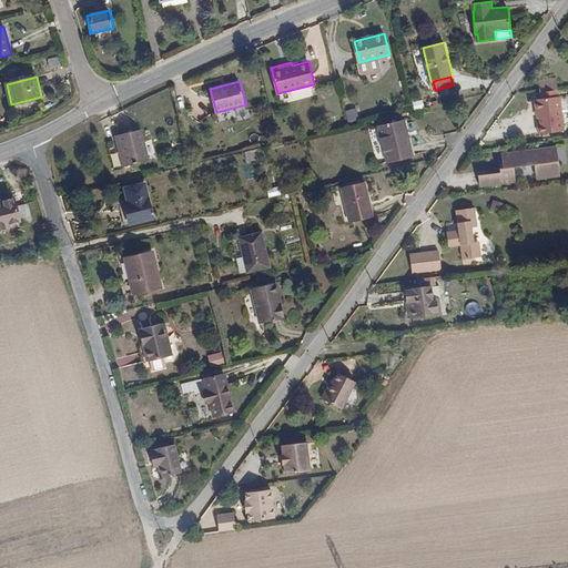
[(541,87),(535,88),(537,100),(539,100),(540,112),(538,113),(539,122),(564,119),(560,84),(558,84),(541,87)]
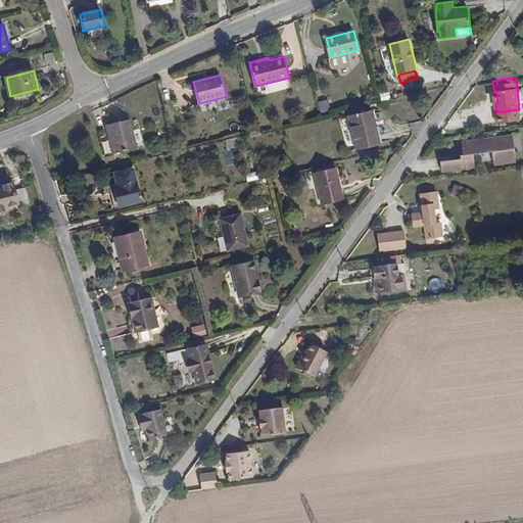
[(328,99),(318,101),(321,112),(331,109),(328,99)]
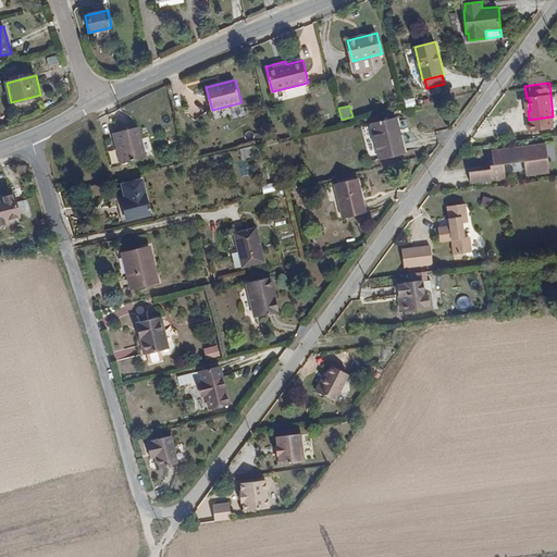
[(373,124),(381,159),(405,152),(396,119),(373,124)]
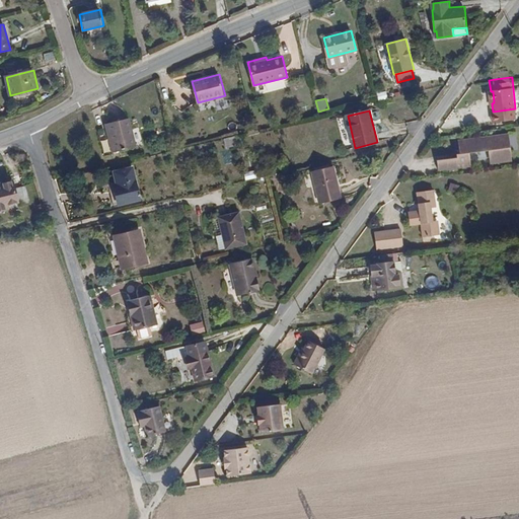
[(106,124),(109,137),(113,136),(117,151),(137,146),(130,118),(106,124)]
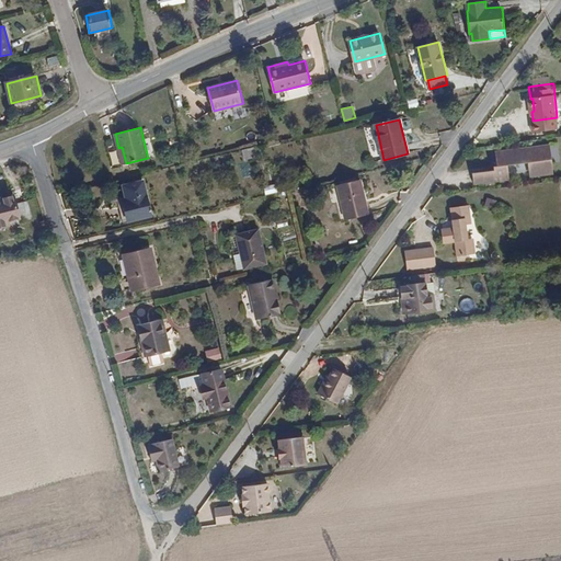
[(530,152),(553,150),(552,134),(497,140),(499,150),(500,155),(496,155),(495,155),(496,157),(510,155),(510,153),(530,151),(530,152)]
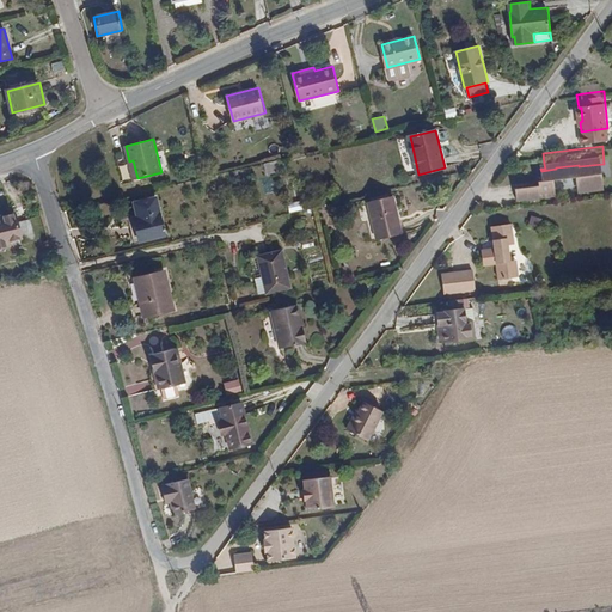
[(411,155),(403,158),(405,170),(414,167),(411,155)]
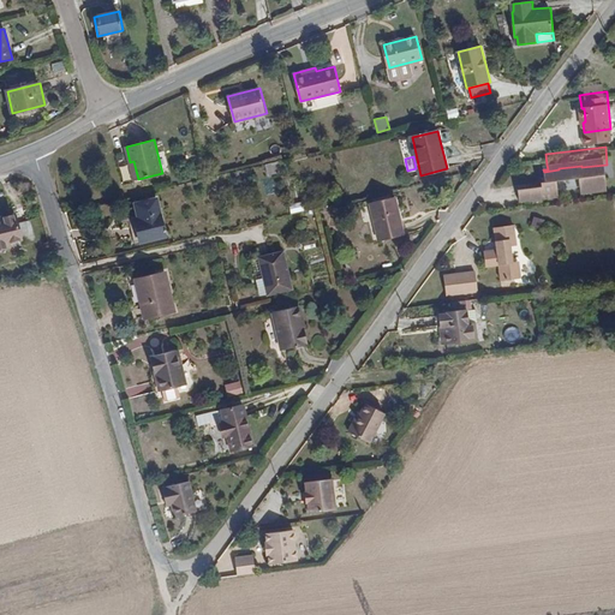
[(303,160),(288,163),(291,171),(305,168),(303,160)]
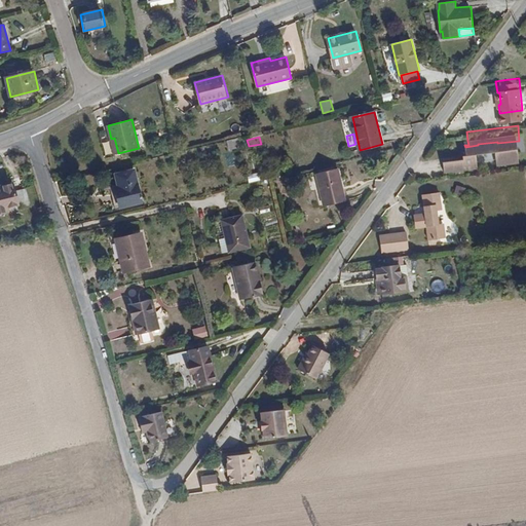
[(239,138),(228,140),(230,151),(241,148),(240,142),(239,138)]
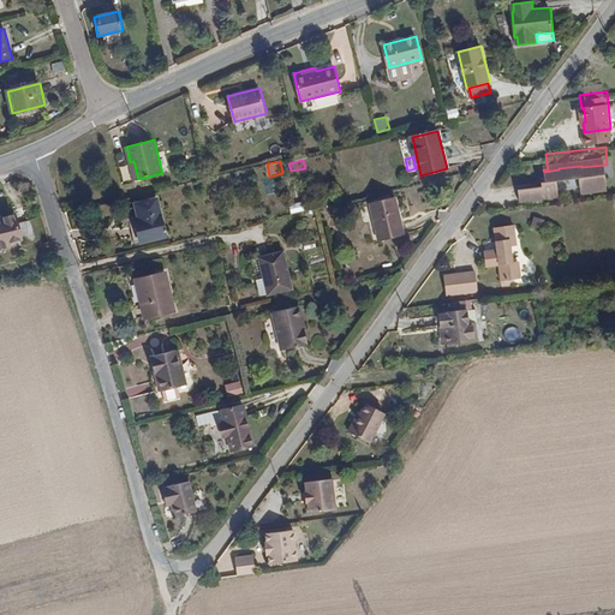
[(607,165),(581,167),(583,181),(609,178),(607,165)]
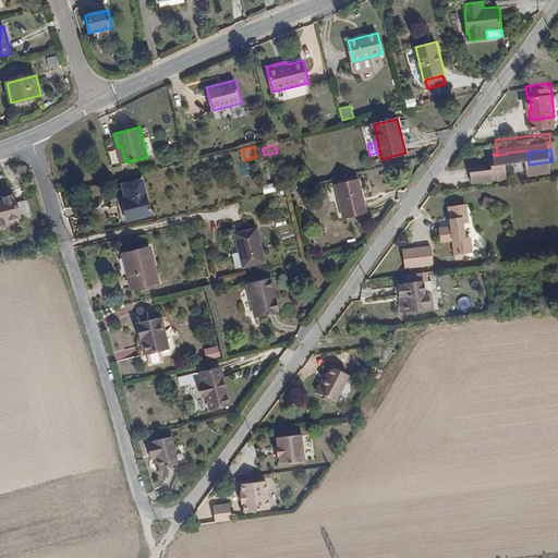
[(507,154),(494,156),(494,158),(472,160),(473,171),(508,167),(507,154)]
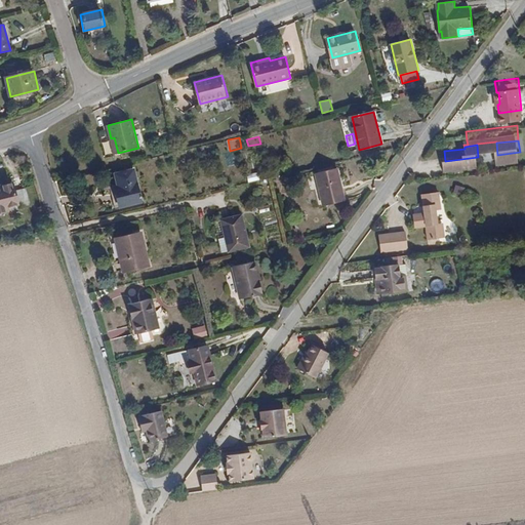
[(338,168),(317,174),(324,205),(346,200),(338,168)]
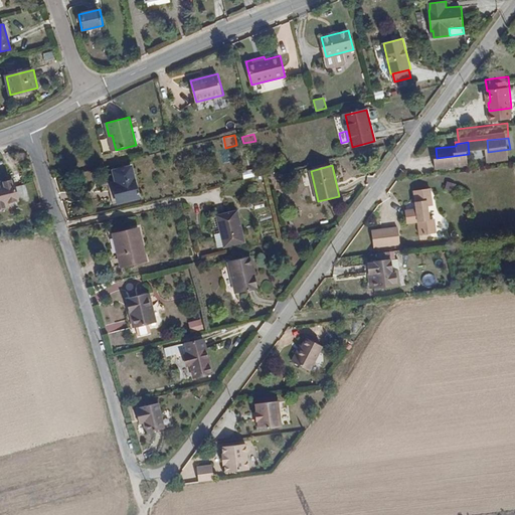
[(117,183),(110,185),(115,205),(140,199),(132,166),(115,171),(117,183)]
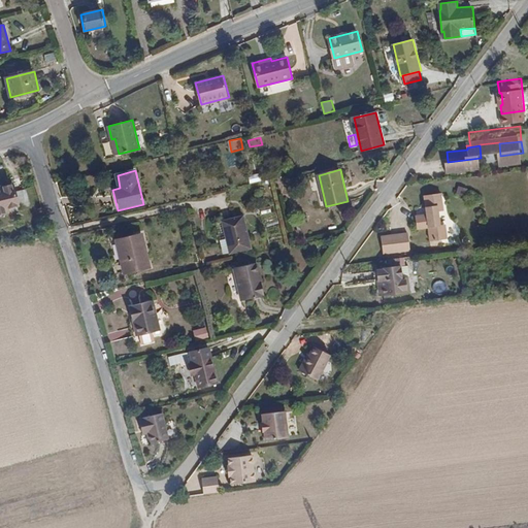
[(249,175),(250,184),(261,182),(260,173),(249,175)]
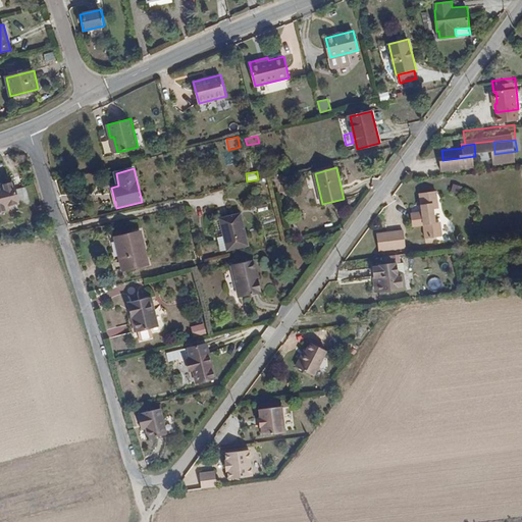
[(427,228),(438,227),(437,213),(434,192),(438,192),(437,179),(422,180),(424,201),(415,202),(416,215),(426,214),(427,228)]
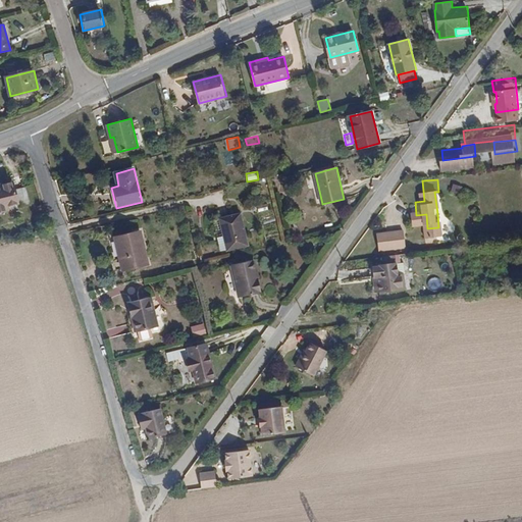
[(13,181),(0,185),(0,211),(9,209),(8,206),(18,204),(13,181)]
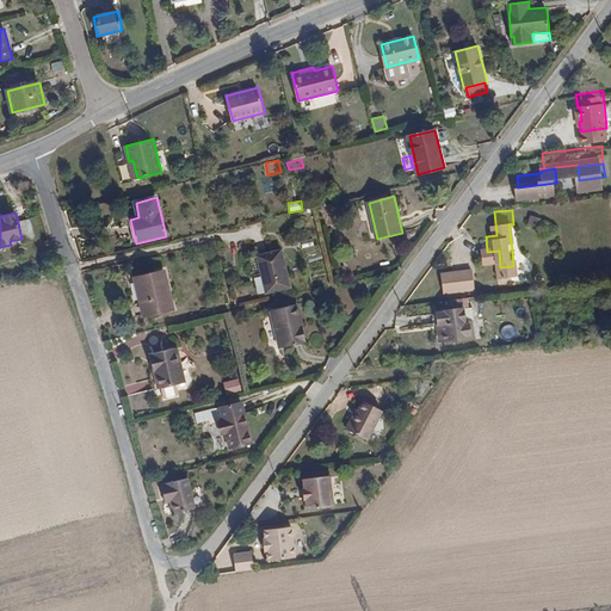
[(530,215),(528,224),(538,227),(541,217),(530,215)]
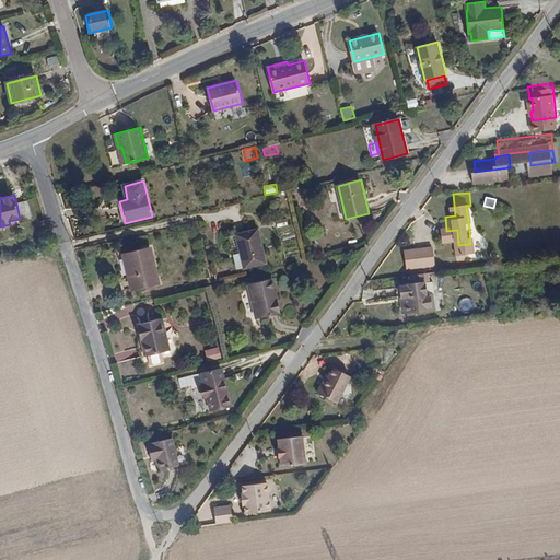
[(478,229),(469,229),(470,244),(479,244),(478,229)]
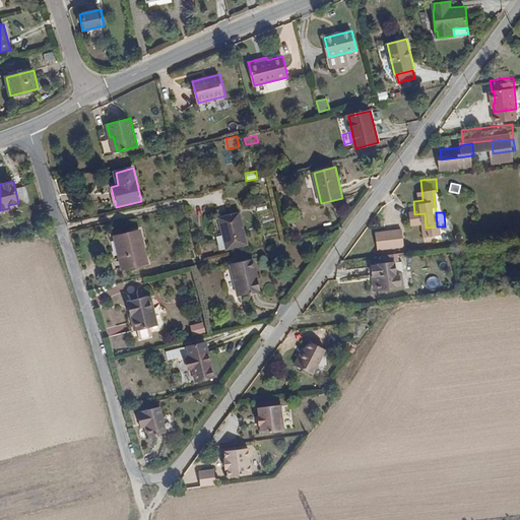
[(240,213),(220,217),(224,235),(228,248),(228,249),(248,245),(240,213)]
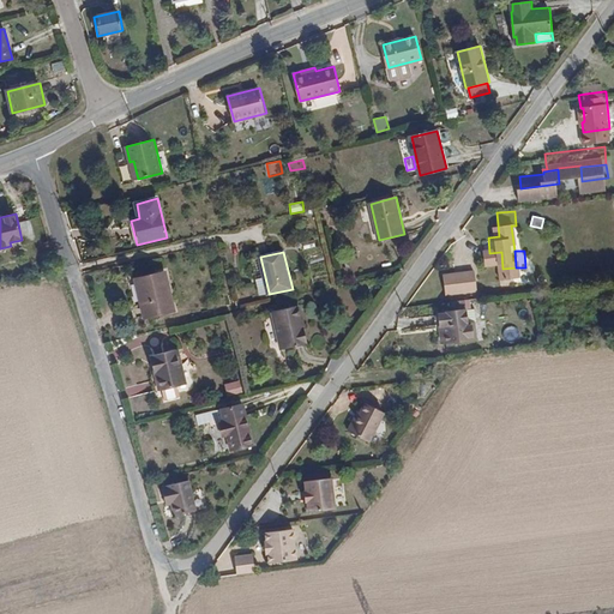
[(447,264),(449,283),(480,280),(479,260),(447,264)]
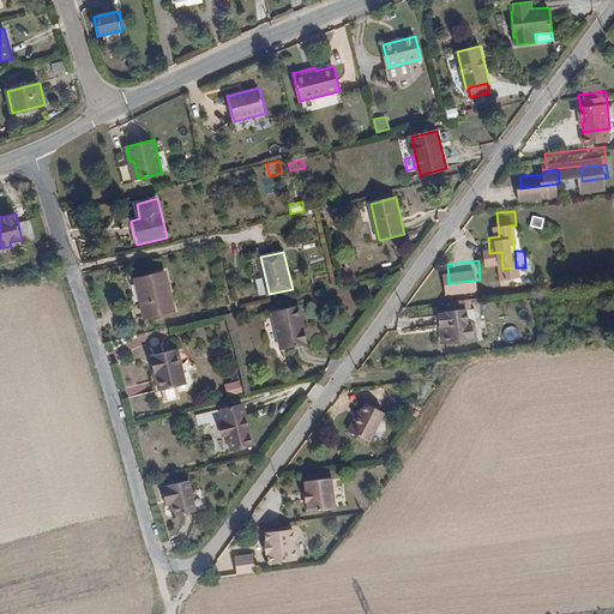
[(166,272),(137,278),(146,318),(175,311),(166,272)]
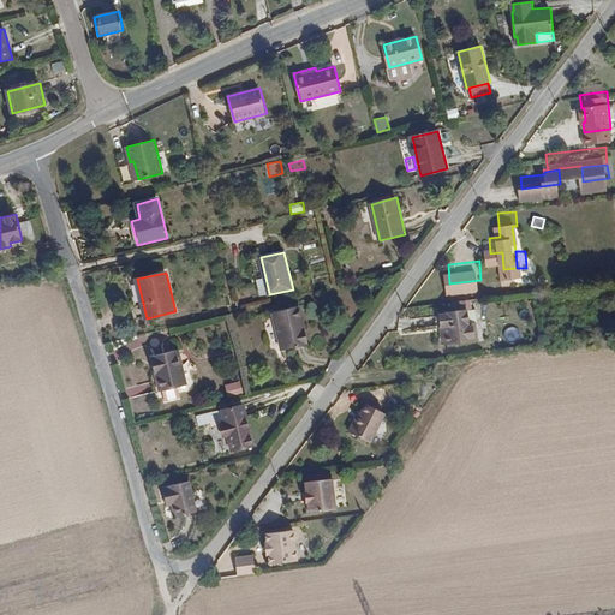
[(262,294),(269,293),(266,278),(258,279),(262,294)]
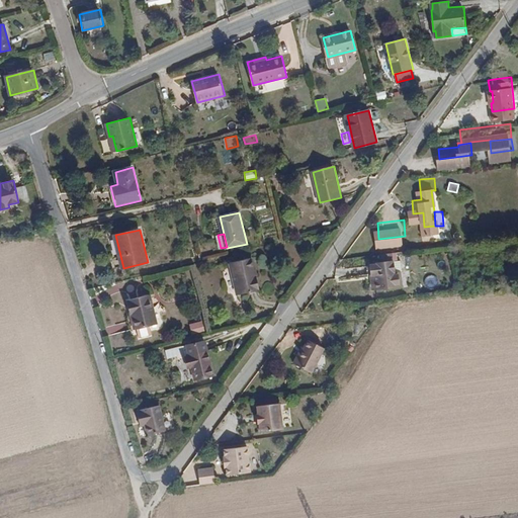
[(391,244),(375,245),(376,249),(379,249),(379,253),(366,255),(368,266),(375,265),(376,279),(400,277),(399,263),(401,263),(400,251),(395,252),(392,252),(391,244)]
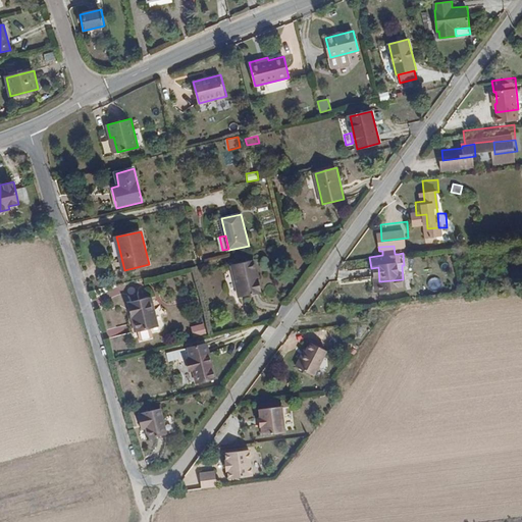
[(255,259),(232,265),(240,298),(263,292),(255,259)]
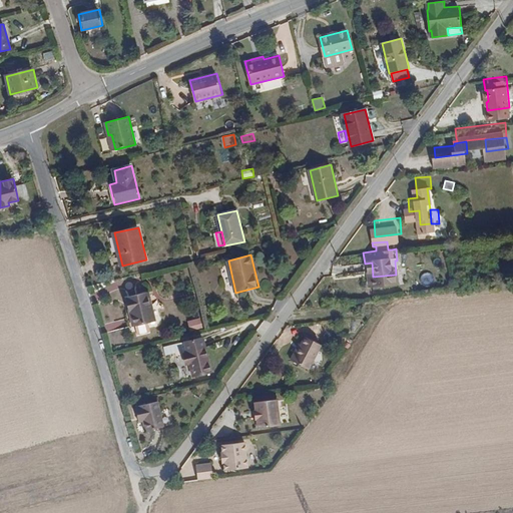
[(372,263),(365,264),(366,278),(373,277),(372,263)]
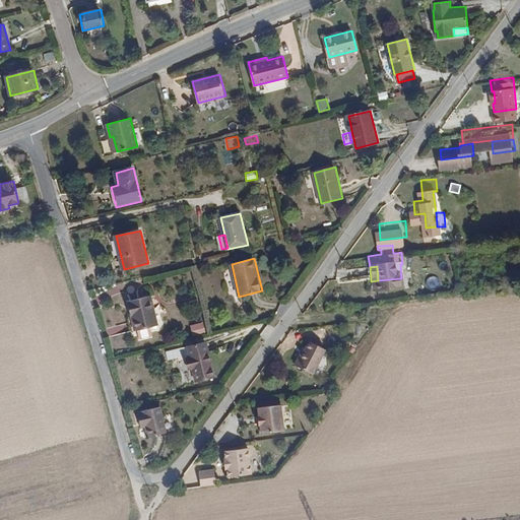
[(429,276),(427,287),(438,289),(440,278),(429,276)]
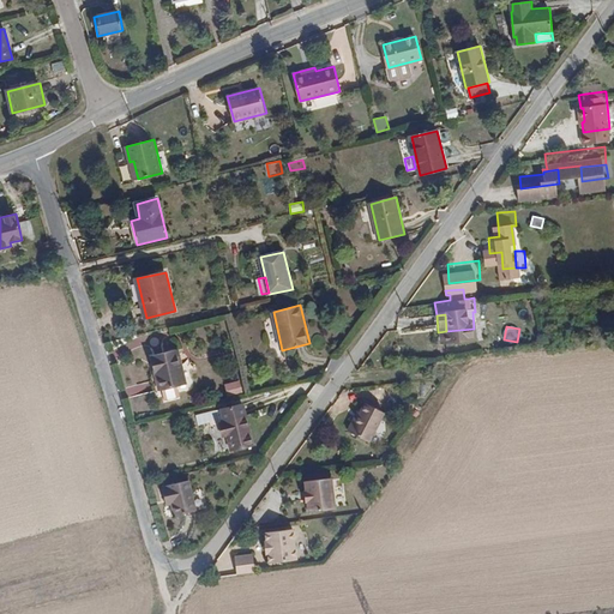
[(179,349),(152,356),(156,374),(158,374),(162,390),(166,401),(167,401),(168,401),(170,401),(172,398),(174,398),(175,399),(178,398),(179,397),(180,397),(178,386),(187,384),(179,349)]
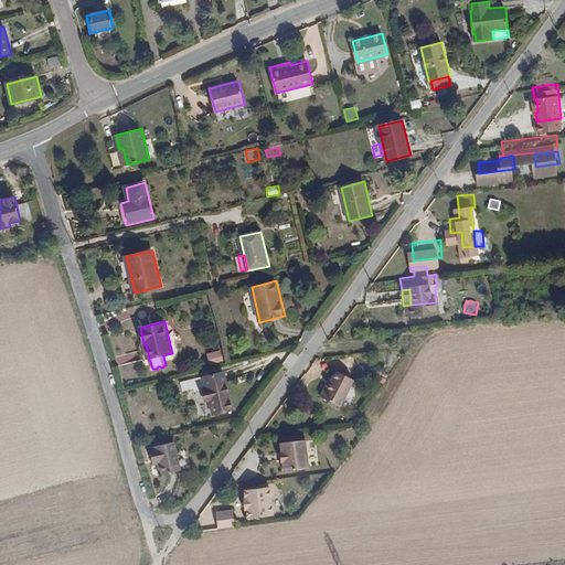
[(210,365),(224,361),(221,351),(208,355),(210,365)]
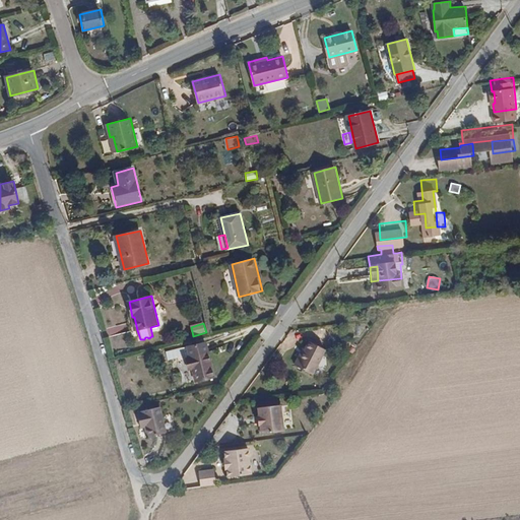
[(331,341),(316,331),(304,348),(302,347),(294,358),(311,369),(331,341)]
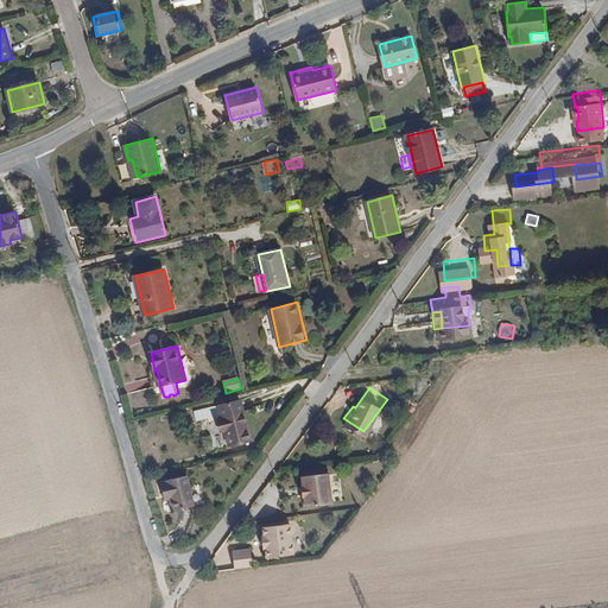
[(244,413),(219,419),(222,431),(225,430),(229,445),(251,439),(244,413)]
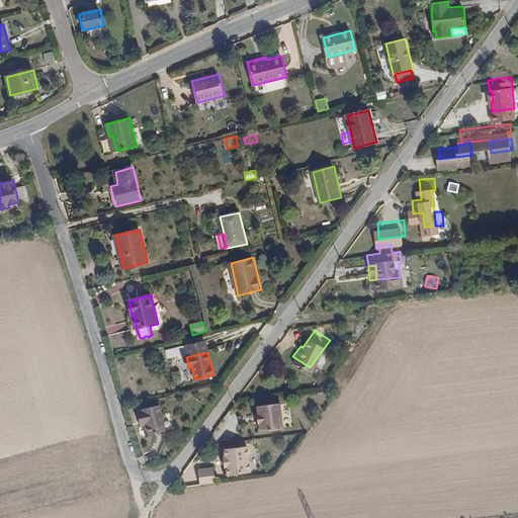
[(276,423),(273,398),(251,401),(252,409),(251,409),(252,418),(253,417),(254,426),(276,423)]
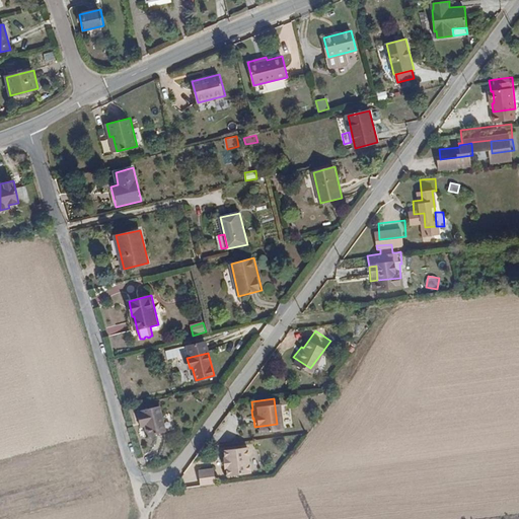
[(143,413),(138,414),(140,423),(144,422),(145,427),(148,437),(166,431),(160,405),(143,411),(143,413)]
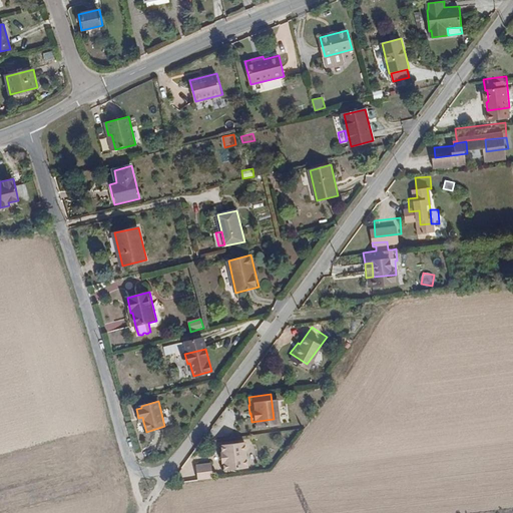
[(213,451),(214,461),(215,461),(216,468),(239,466),(236,440),(213,443),(214,450),(213,451)]
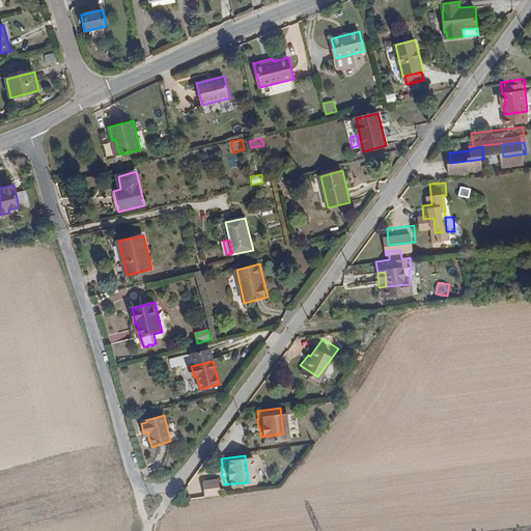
[(195,479),(197,495),(212,493),(211,477),(195,479)]
